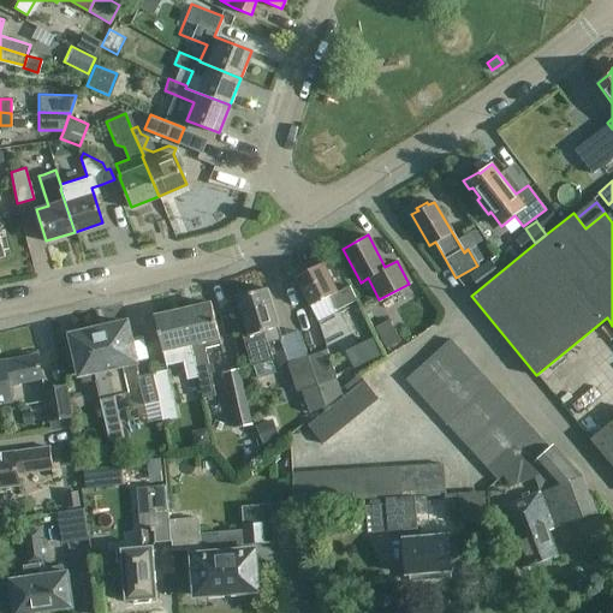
[(468,273),(478,286),(499,272),(488,259),(468,273)]
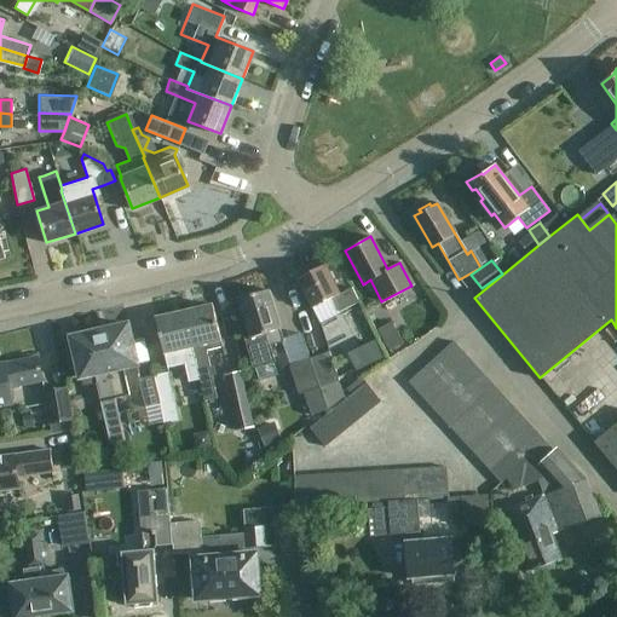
[(339,294),(324,265),(311,271),(310,267),(298,274),(300,277),(297,278),(311,307),(332,298),(339,312),(345,309),(347,315),(359,310),(350,288),(339,294)]
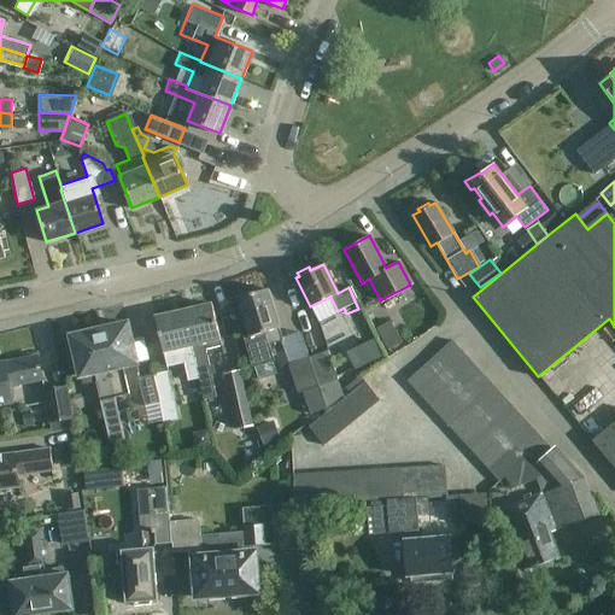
[(277,328),(265,288),(236,297),(247,335),(241,337),(249,363),(270,357),(267,345),(280,341),(276,328),(277,328)]
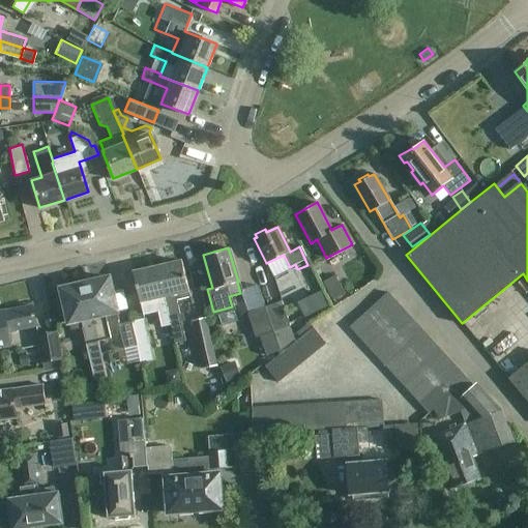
[(171,299),(170,294),(188,290),(180,260),(156,266),(169,316),(171,324),(175,343),(185,340),(175,298),(171,299)]
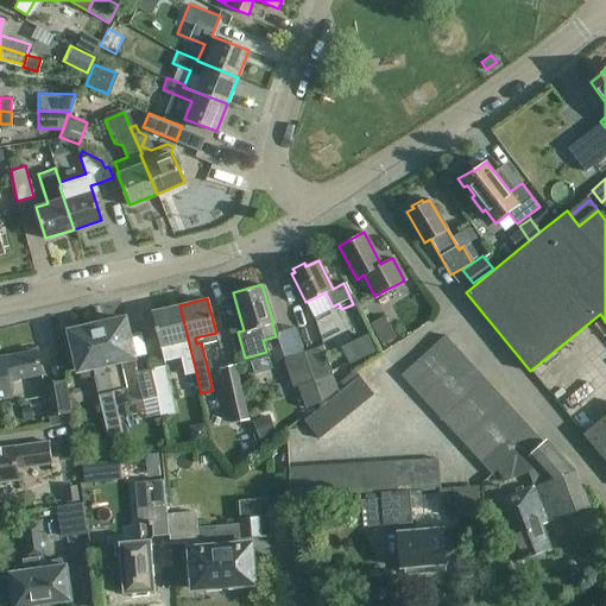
[(185,374),(196,372),(194,363),(180,305),(152,313),(164,360),(181,357),(185,374)]
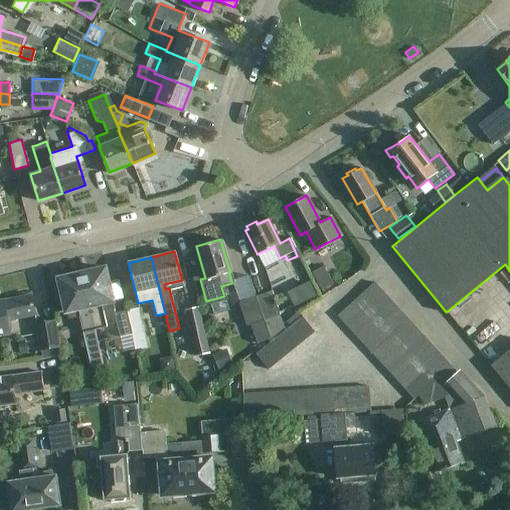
[(310,271),(319,289),(332,283),(322,265),(310,271)]
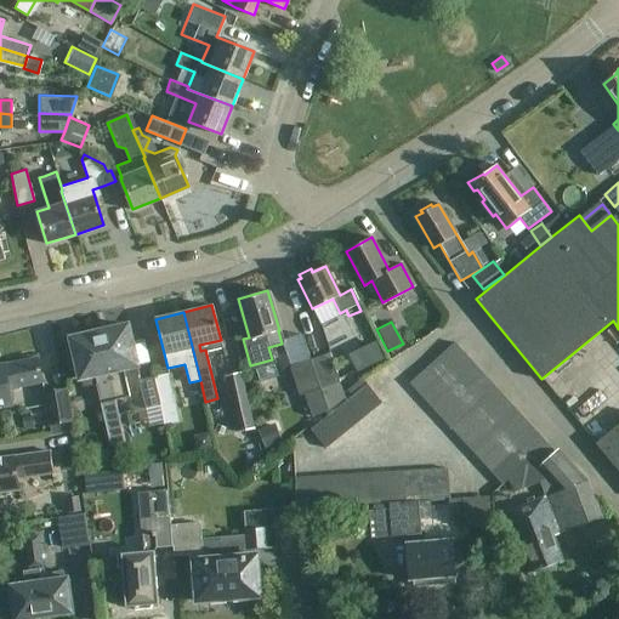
[(129,396),(124,376),(138,373),(128,325),(100,331),(114,399),(129,396)]
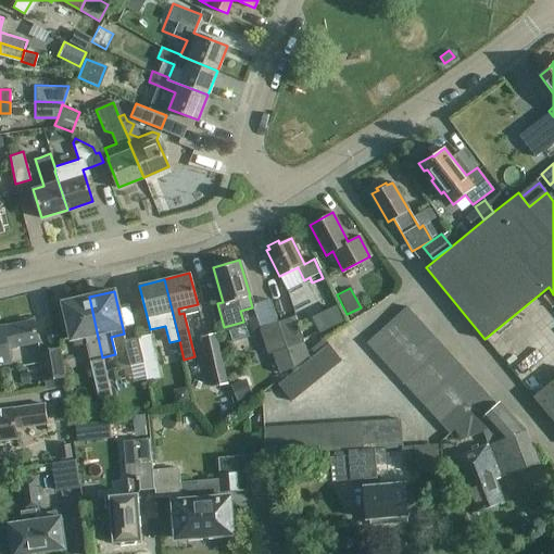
[(89,297),(64,302),(74,345),(85,343),(98,399),(111,395),(102,357),(89,297)]
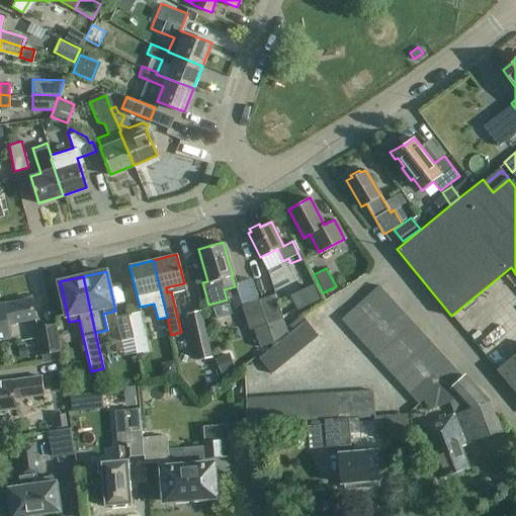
[(368,313),(387,295),(378,286),(360,304),(368,313)]
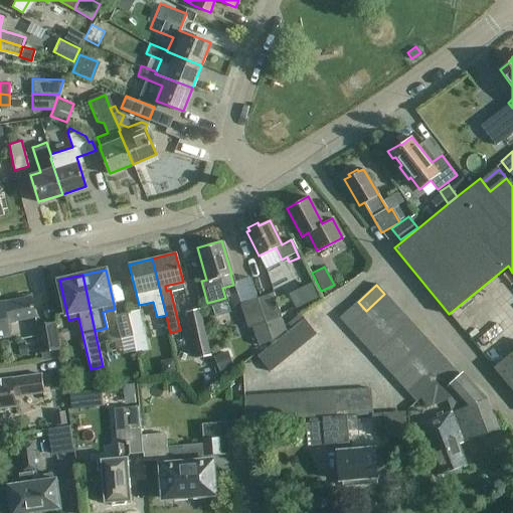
[(255,297),(270,340),(278,337),(285,331),(272,292),(255,297)]
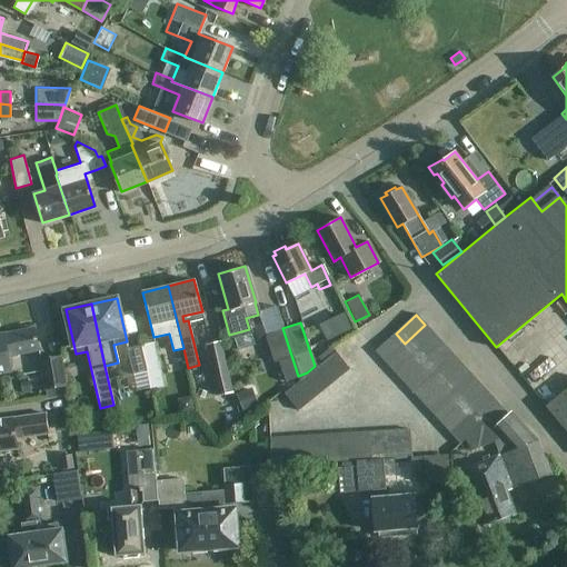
[(415,354),(435,335),(425,325),(405,344),(415,354)]
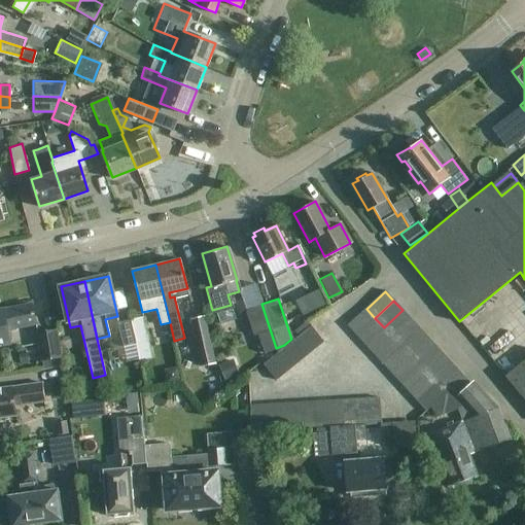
[(35,322),(31,304),(2,310),(0,310),(0,343),(7,343),(5,328),(35,322)]
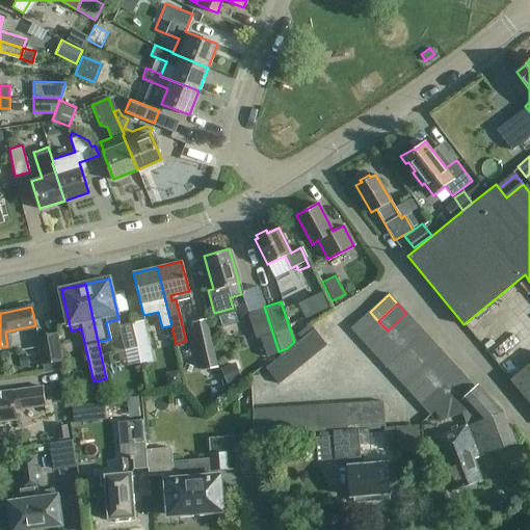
[(266,355),(279,351),(264,307),(248,312),(256,337),(260,336),(266,355)]
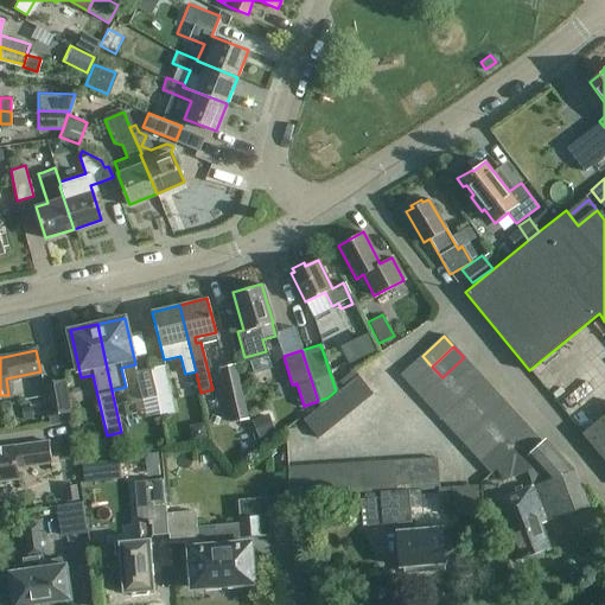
[(411,387),(432,367),(422,356),(400,375),(411,387)]
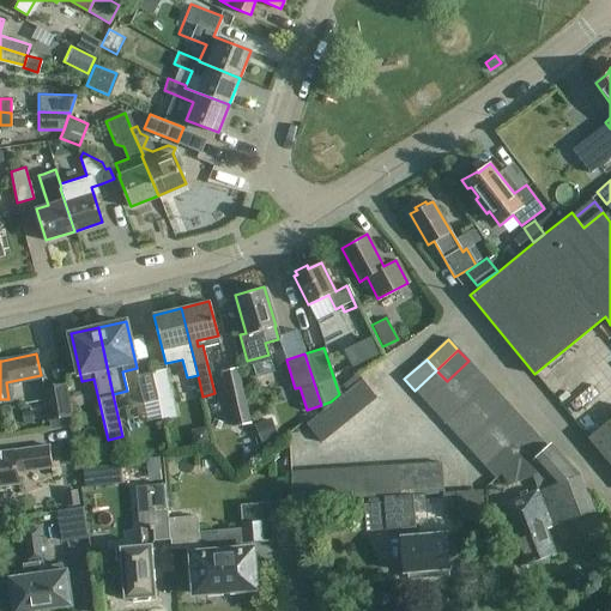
[(457,392),(478,371),(469,361),(447,381),(457,392)]
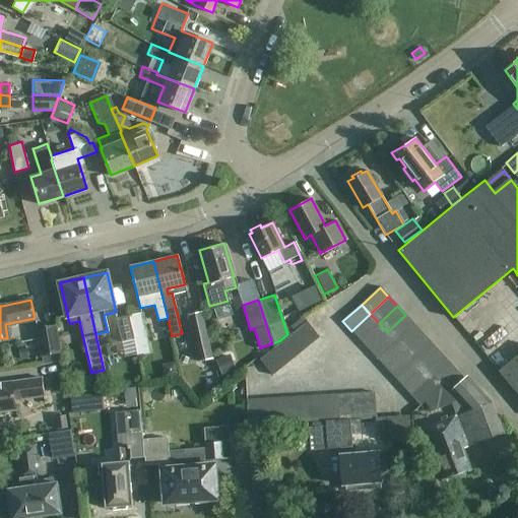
[(212,357),(201,310),(187,314),(198,361),(212,357)]
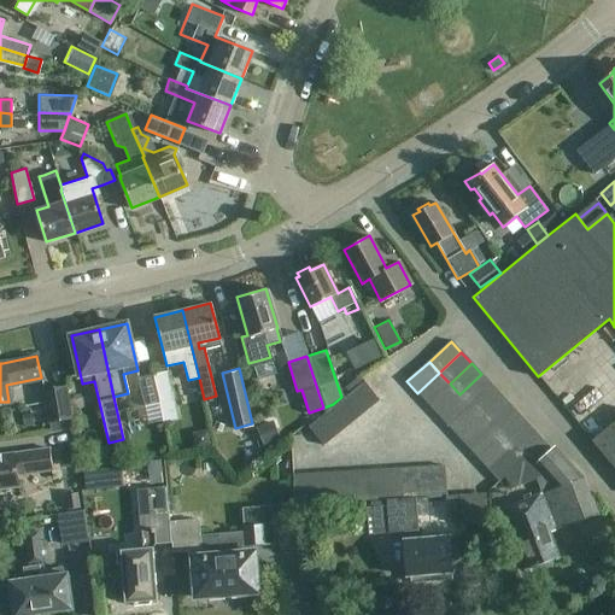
[(158,402),(163,421),(177,417),(167,369),(152,373),(158,402)]
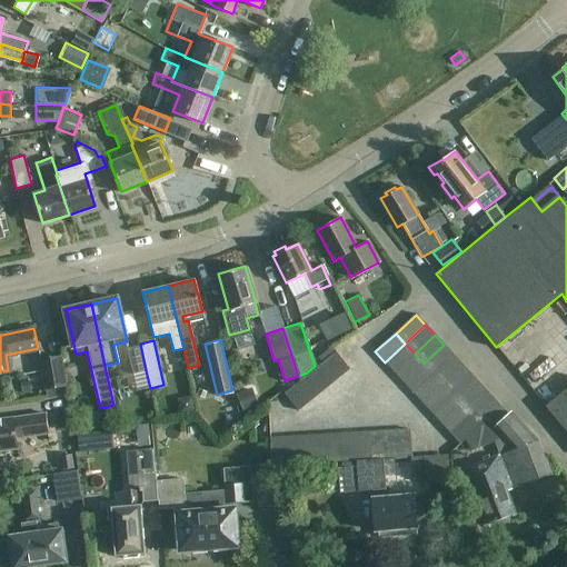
[(132,374),(146,370),(140,344),(127,347),(132,374)]
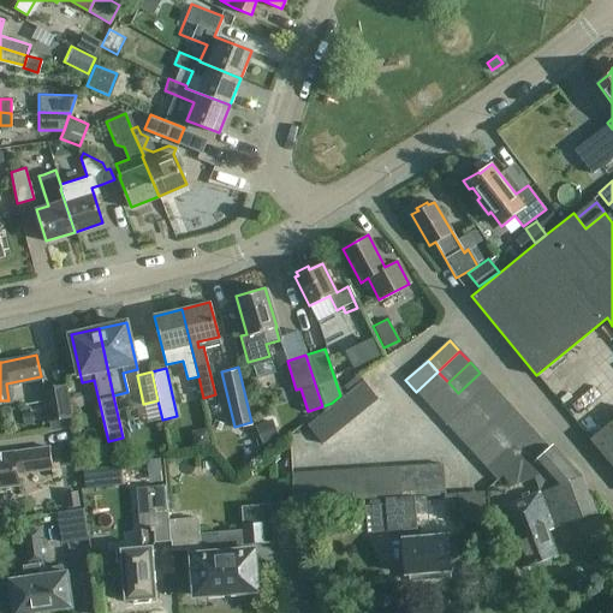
[(426,403),(448,382),(438,372),(416,392),(426,403)]
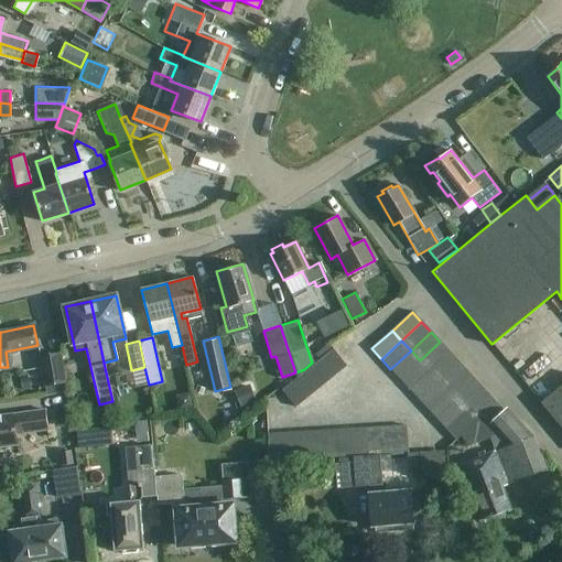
[(430,370),(450,352),(440,342),(420,360),(430,370)]
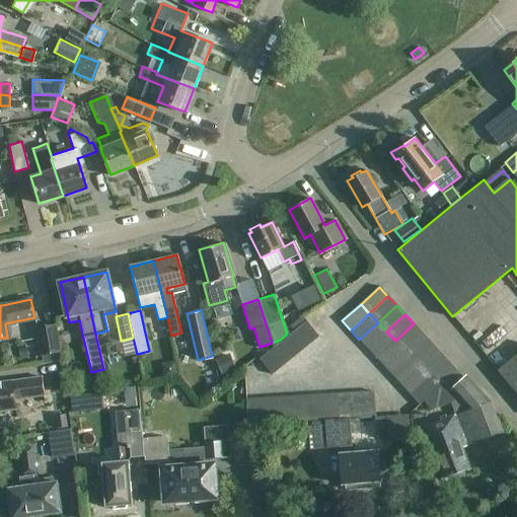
[(308,343),(317,336),(306,321),(296,328),(308,343)]
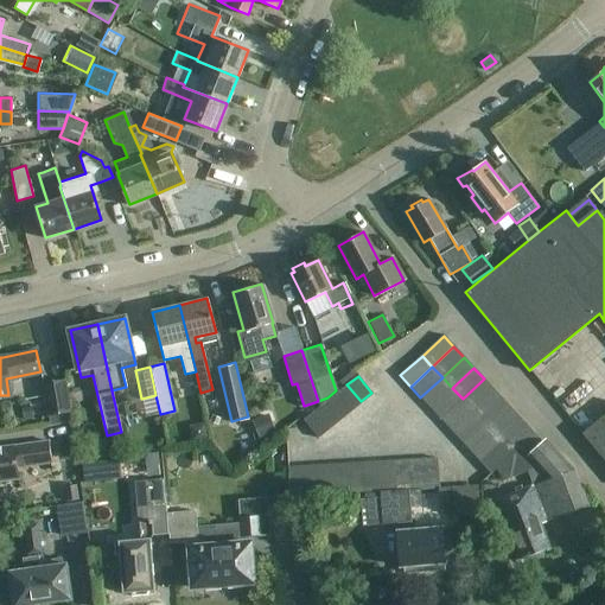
[(50,415),(51,424),(69,420),(67,412),(70,411),(64,377),(40,382),(46,415),(50,415)]
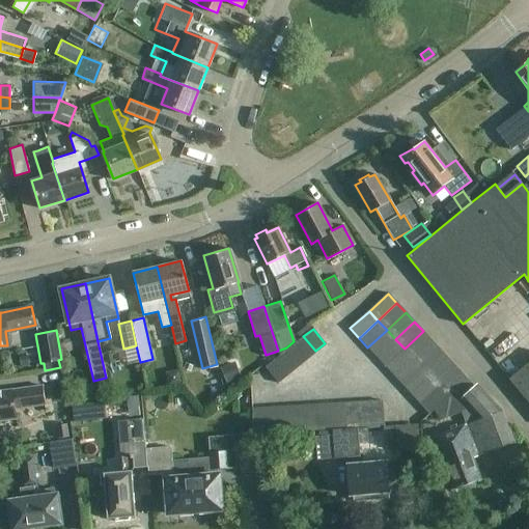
[(377,357),(395,339),(387,330),(367,347),(377,357)]
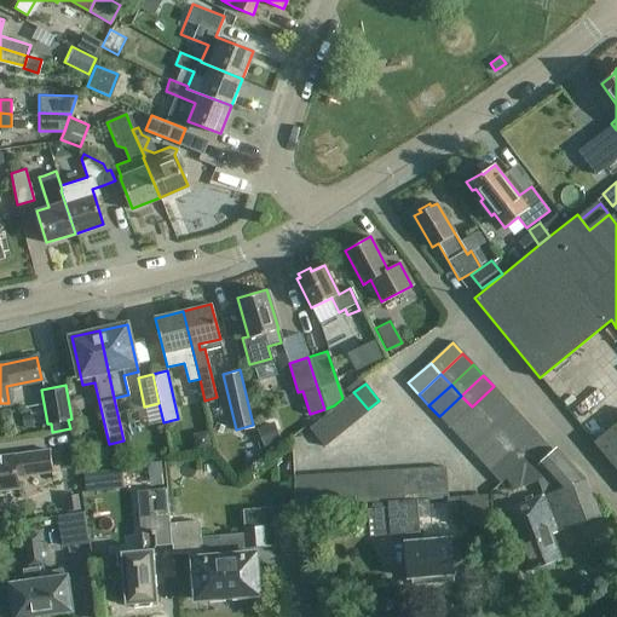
[(482,417),(503,398),(494,386),(472,407),(482,417)]
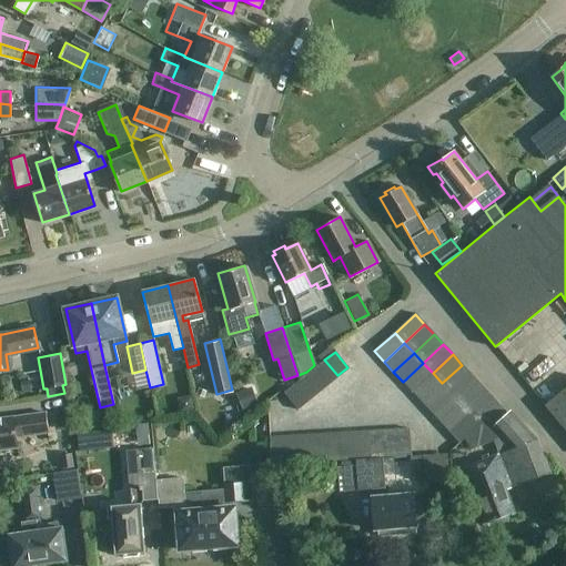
[(326,384),(337,375),(324,360),(314,369),(326,384)]
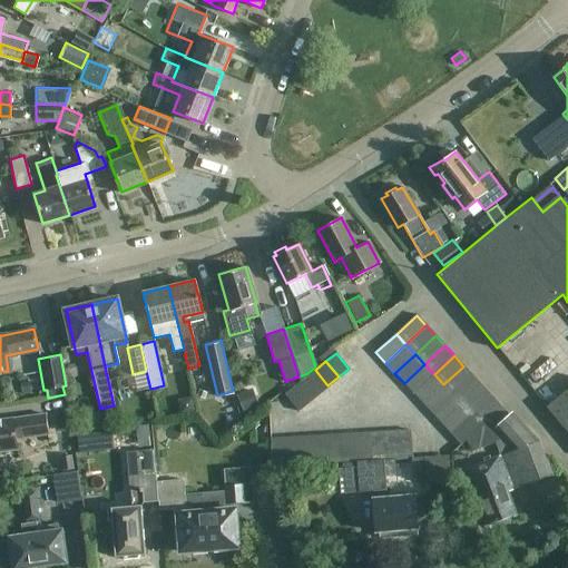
[(414,393),(434,374),(424,364),(404,383),(414,393)]
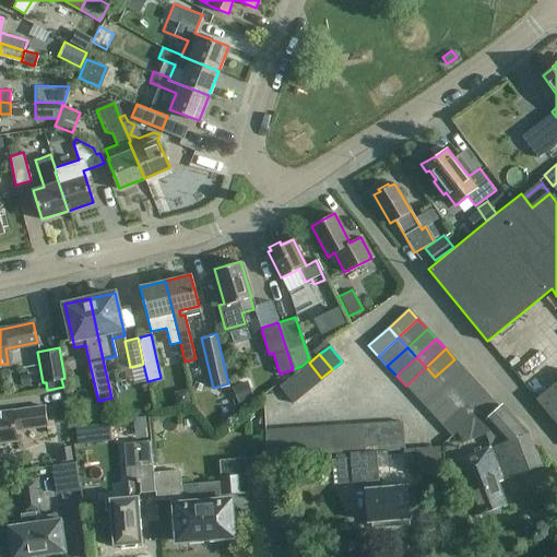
[(445,388),(464,369),(454,359),(435,377),(445,388)]
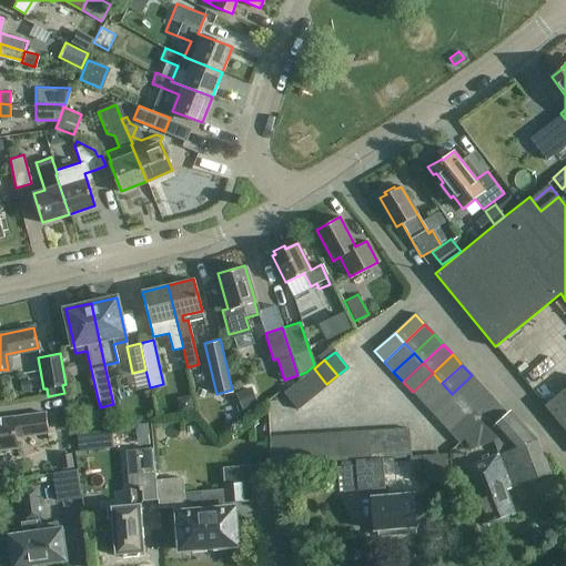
[(316,392),(326,384),(314,369),(304,376),(316,392)]
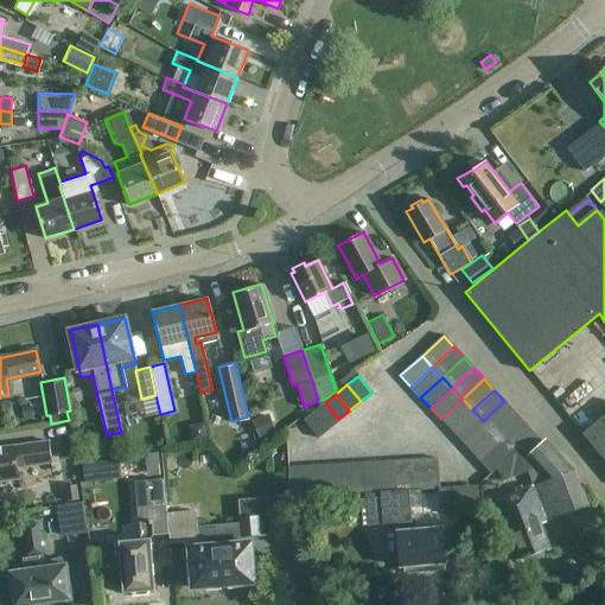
[(451,430),(472,409),(463,399),(441,419),(451,430)]
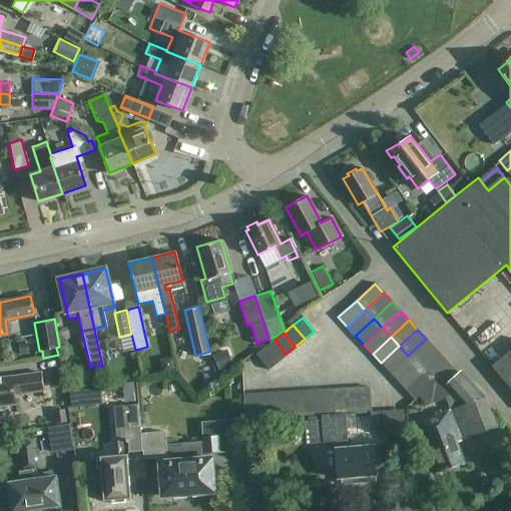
[(416,365),(434,348),(426,339),(408,356),(416,365)]
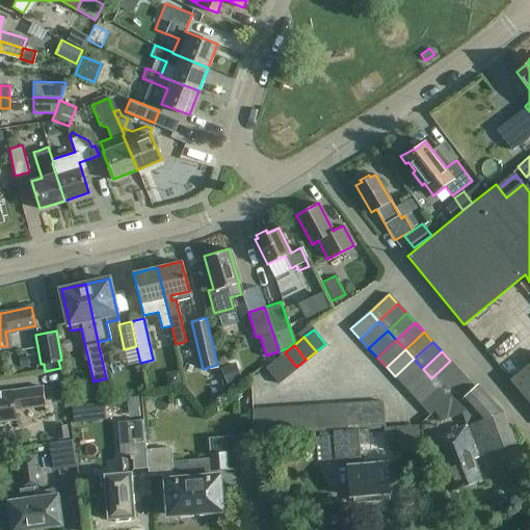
[(287,375),(296,367),(285,352),(274,361),(287,375)]
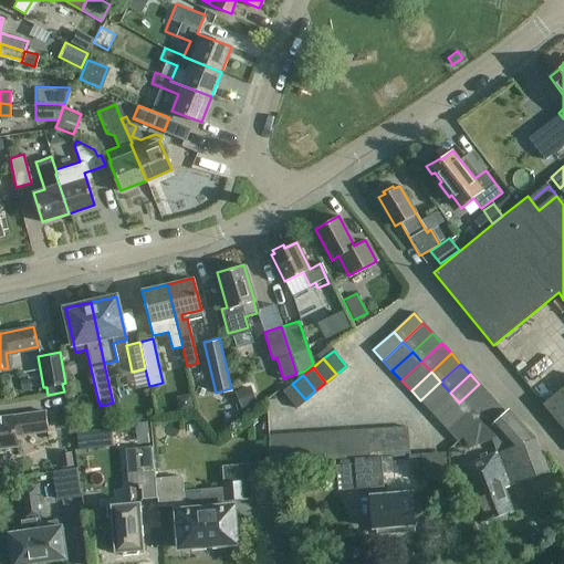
[(28,378),(20,379),(21,387),(29,386),(28,378)]
